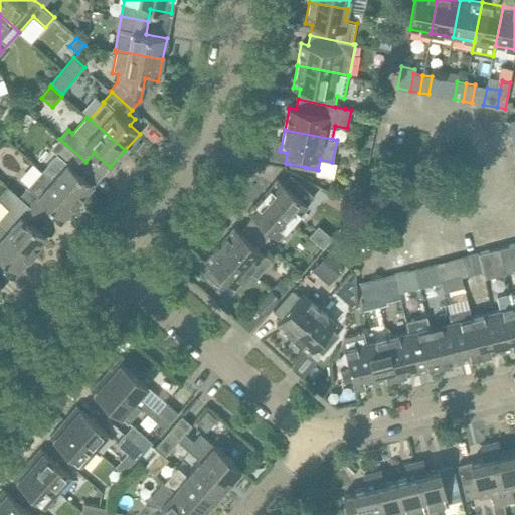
[(56,154),(42,170),(52,179),(78,202),(94,186),(90,183),(77,172),(86,162),(65,144),(56,154)]
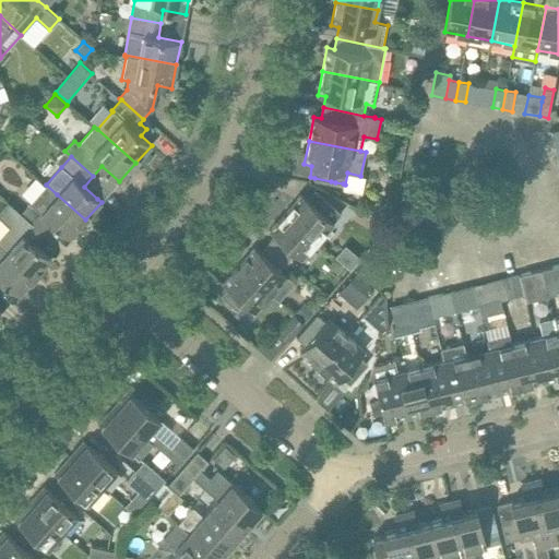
[(46,185),(21,213),(43,233),(51,223),(69,238),(85,219),(57,194),(46,185)]
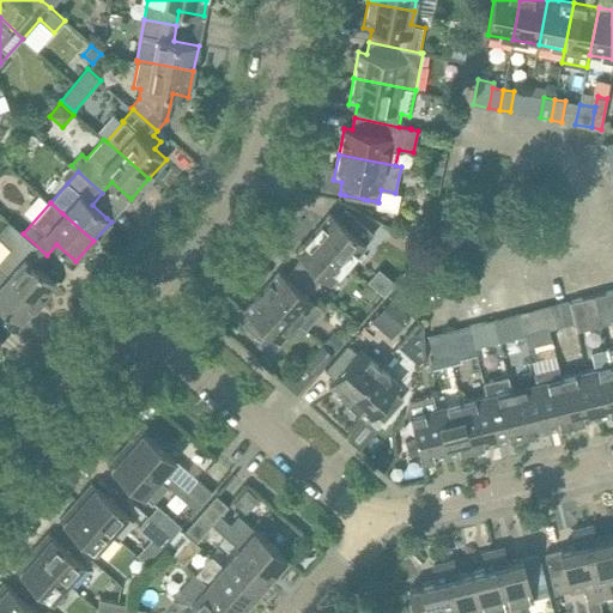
[(331,212),(313,232),(349,265),(375,235),(345,208),(337,218),(331,212)]
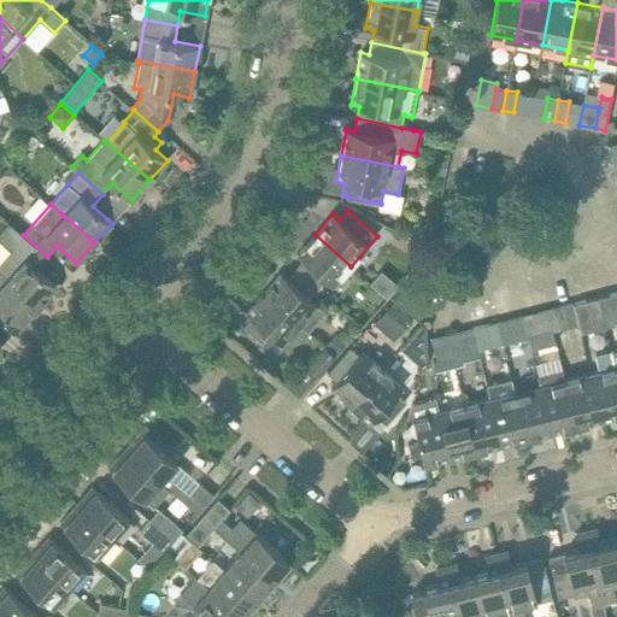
[(0,259),(0,270),(7,277),(39,305),(57,286),(37,269),(47,257),(23,235),(23,236),(9,223),(0,233),(0,241),(10,250),(0,259)]
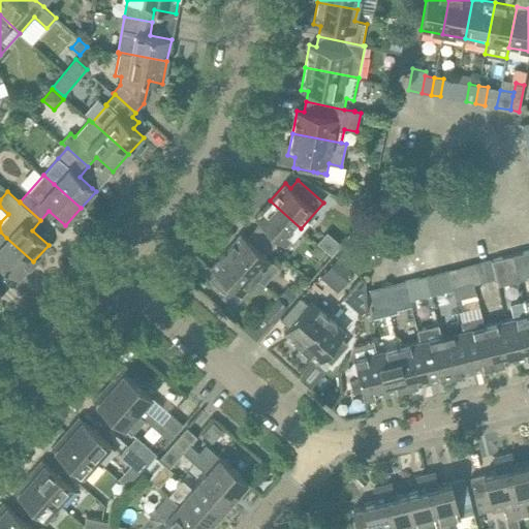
[(285,245),(301,228),(270,200),(254,218),(260,222),(253,230),(273,248),(280,240),(285,245)]
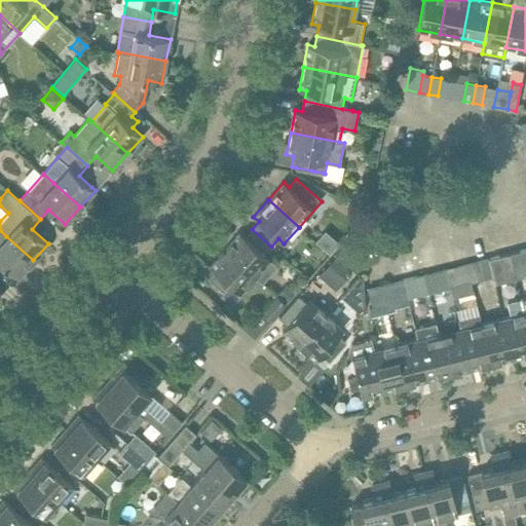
[(352,204),(345,216),(357,222),(364,211),(352,204)]
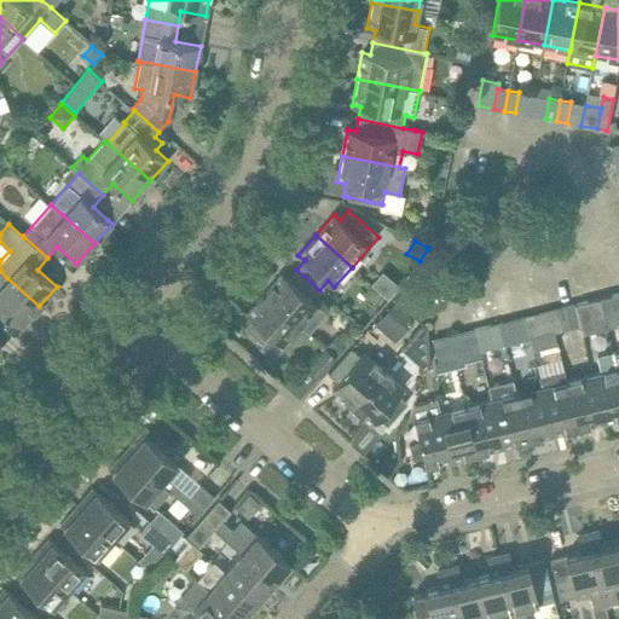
[(312,299),(319,290),(296,270),(288,279),(282,273),(264,293),(300,325),(318,305),(312,299)]
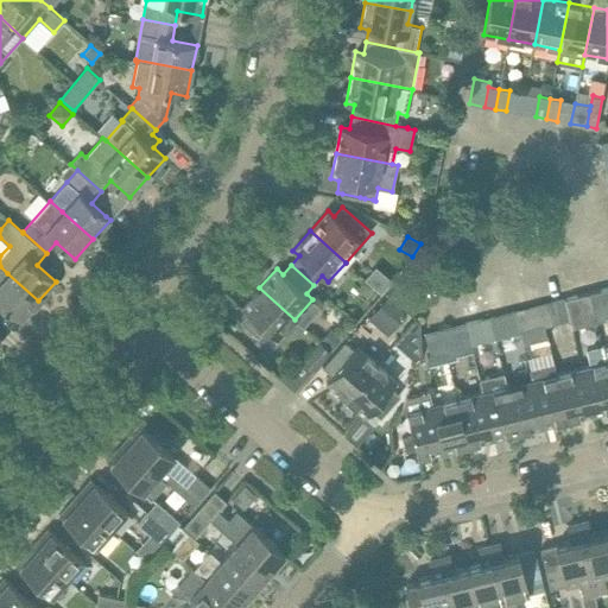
[(0,305),(2,304),(21,321),(38,301),(7,273),(0,282),(0,305)]
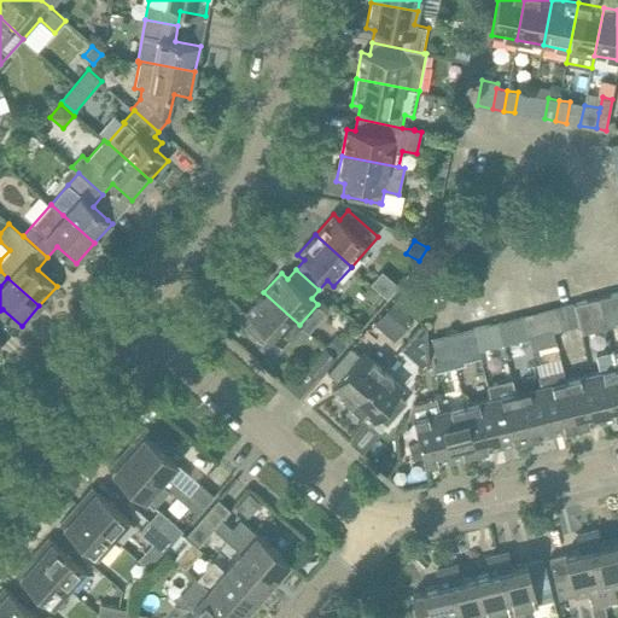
[(281,344),(299,325),(263,292),(245,313),(251,318),(243,326),(262,343),(270,334),(281,344)]
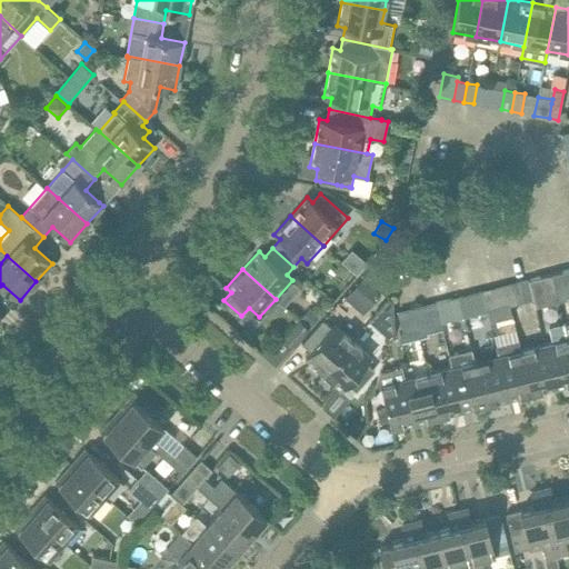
[(563,271),(551,275),(556,293),(568,291),(563,271)]
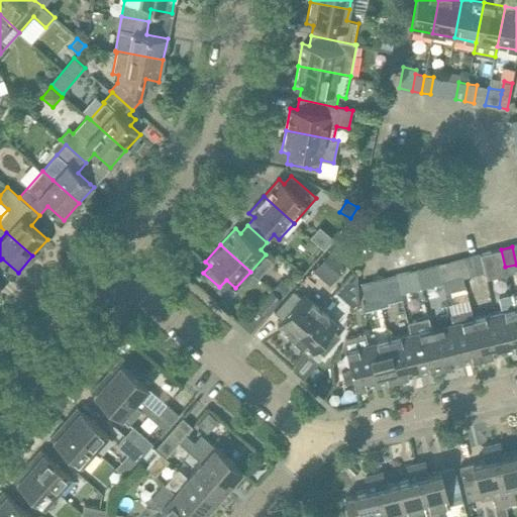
[(187,247),(174,263),(185,274),(199,257),(187,247)]
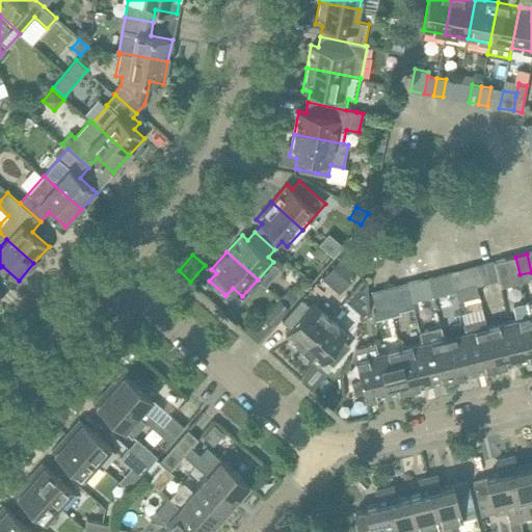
[(500,289),(522,284),(520,274),(515,257),(494,262),(498,280),(500,289)]
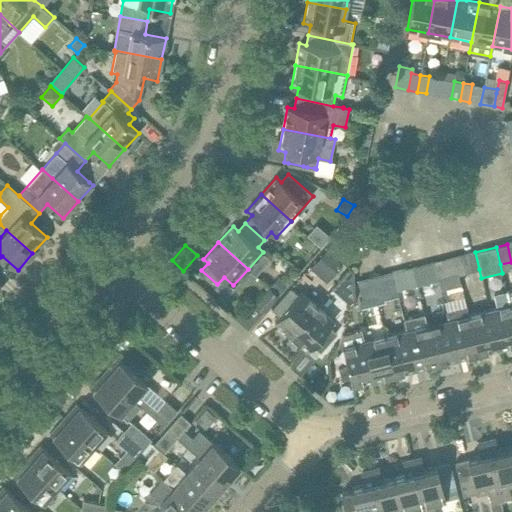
[(326,250),(310,269),(327,284),(343,265),(326,250)]
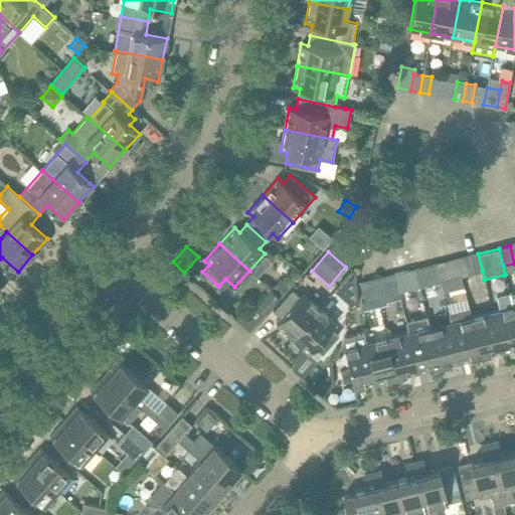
[(478,253),(457,259),(464,285),(465,285),(465,284),(473,282),(471,274),(482,271),(478,253)]
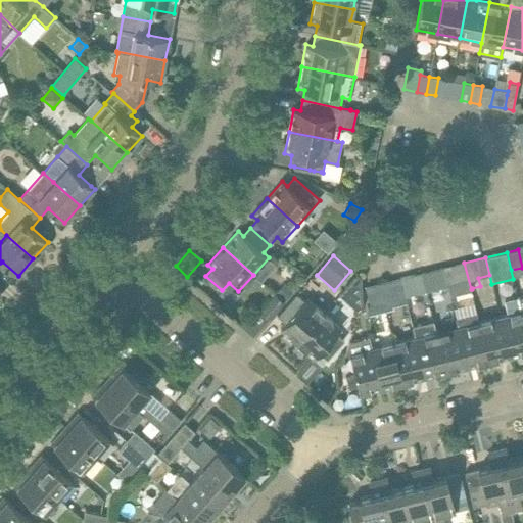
[(442,268),(447,286),(449,295),(471,289),(464,263),(442,268)]
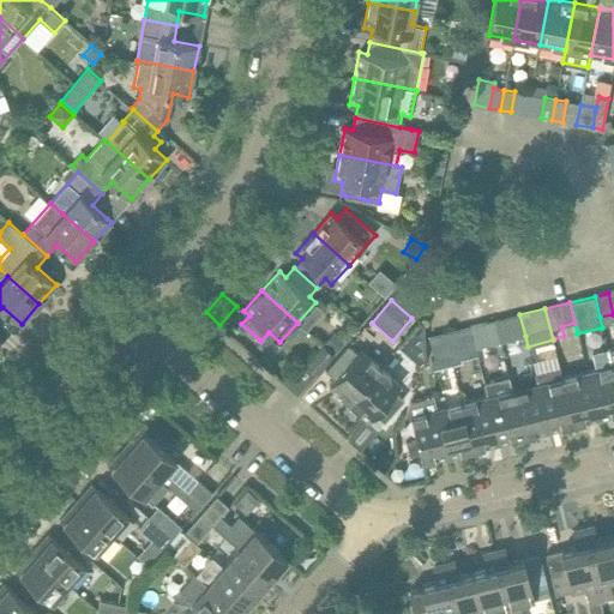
[(510,339),(525,336),(519,314),(494,320),(501,350),(512,348),(510,339)]
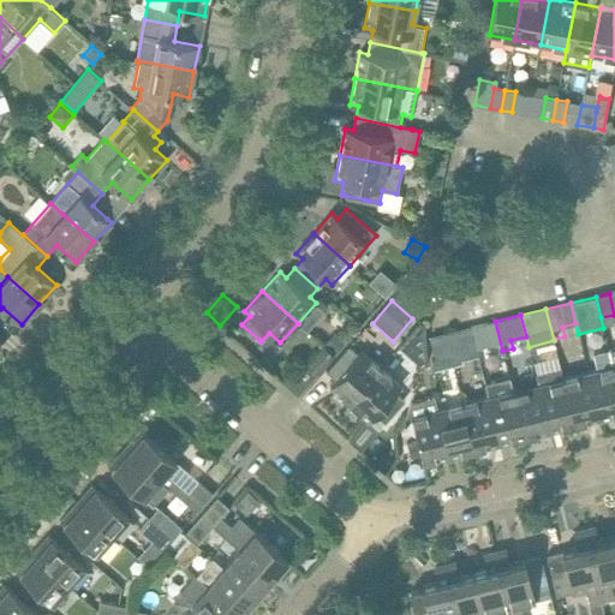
[(427,358),(427,353),(424,327),(419,323),(399,347),(423,369),(427,358)]
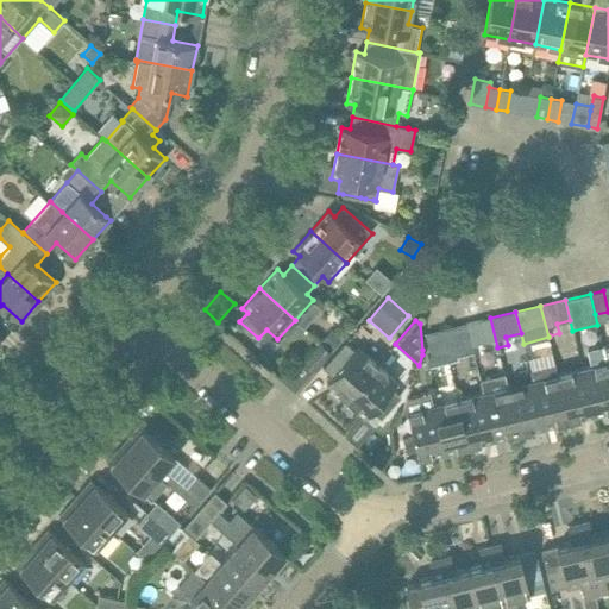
[(465,325),(472,352),(476,351),(473,345),(479,343),(475,322),(465,325)]
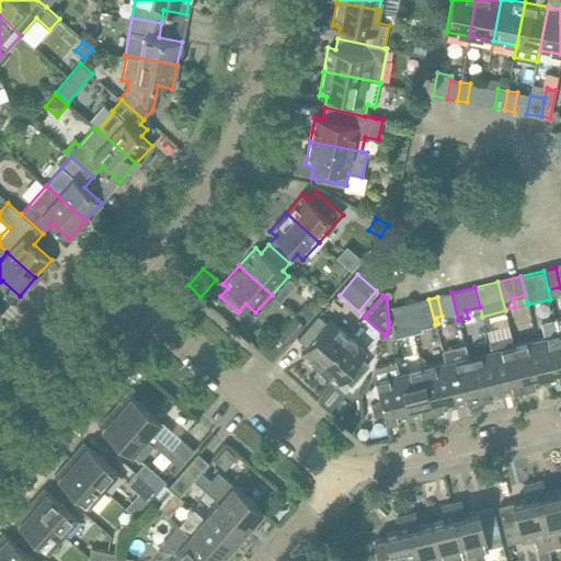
[(407,305),(413,333),(422,331),(421,328),(435,324),(428,299),(407,305)]
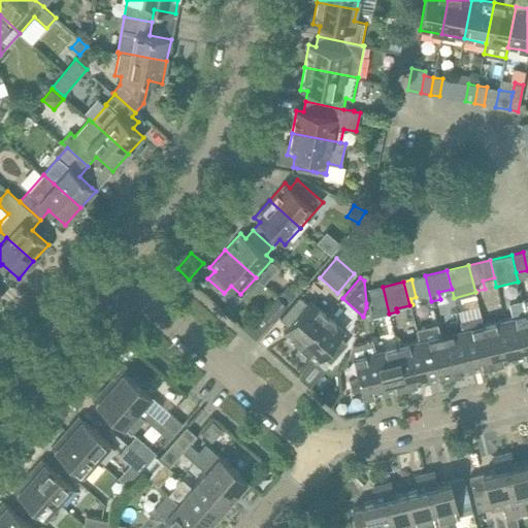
[(373,318),(389,314),(383,287),(369,290),(373,307),(371,307),(373,318)]
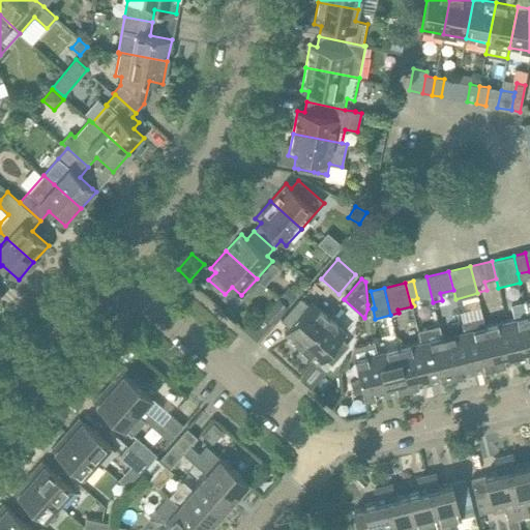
[(278,298),(264,315),(273,323),(288,306),(278,298)]
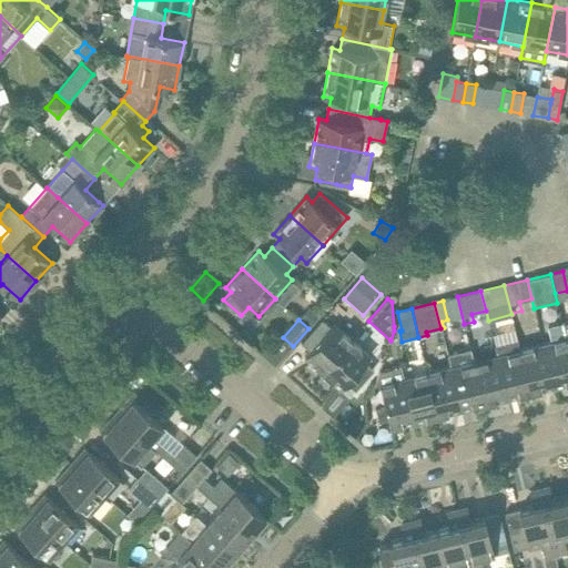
[(323,373),(353,340),(334,323),(328,330),(320,321),(301,343),(310,351),(304,356),(323,373)]
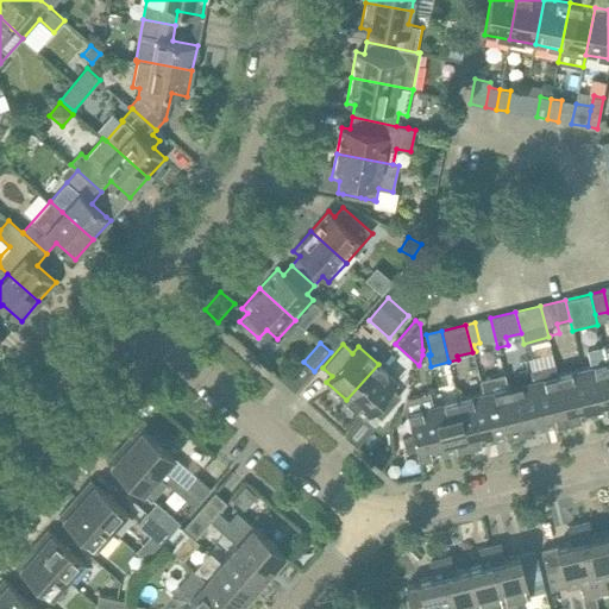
[(594,414),(608,410),(608,371),(603,347),(586,351),(591,366),(582,369),(594,414)]
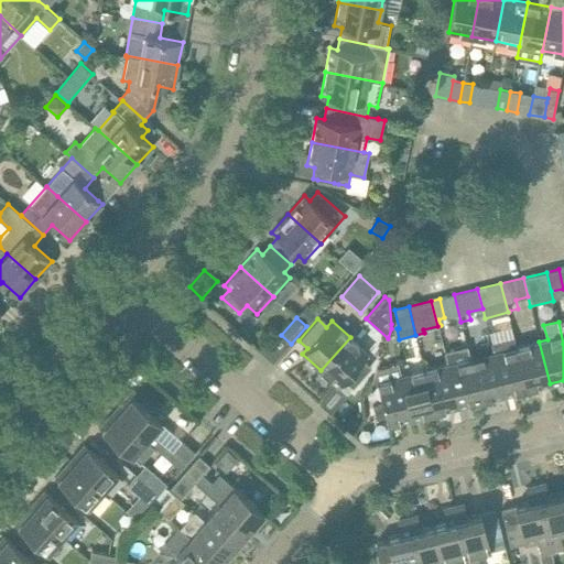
[(368,353),(350,337),(321,370),(339,386),(344,380),(353,388),(371,367),(362,359),(368,353)]
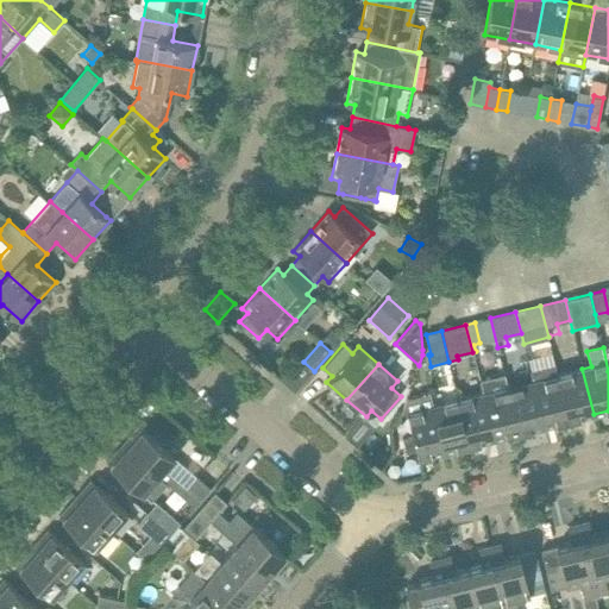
[(529,370),(533,381),(544,427),(569,421),(558,375),(554,364),(529,370)]
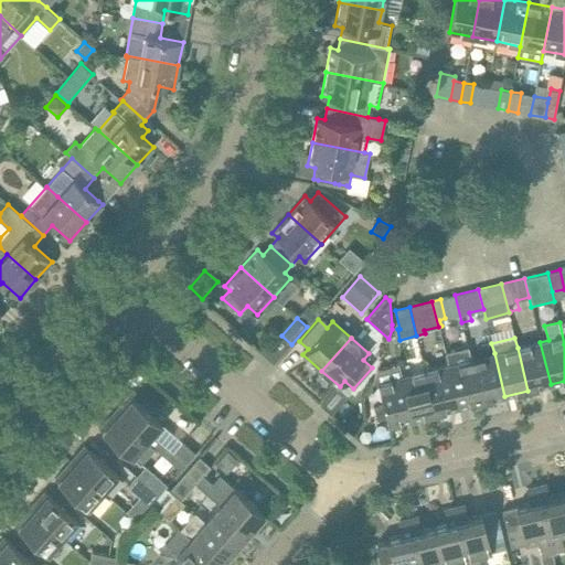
[(528,391),(551,384),(540,342),(518,348),(528,391)]
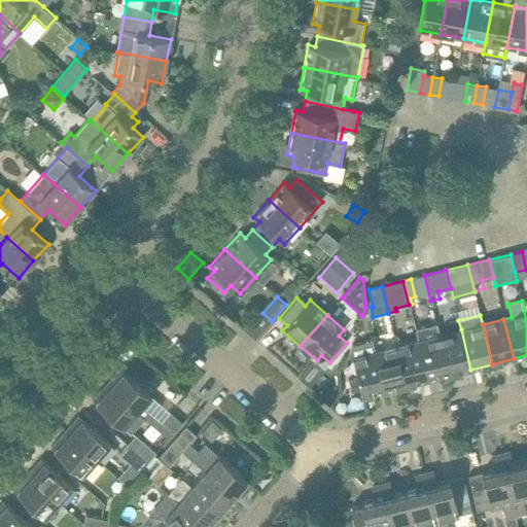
[(418,341),(417,341),(427,380),(449,375),(436,324),(415,329),(418,341)]
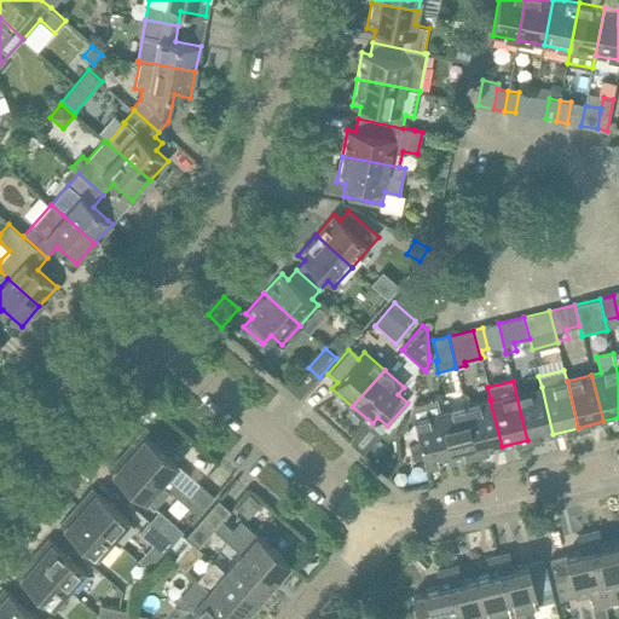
[(553,434),(542,387),(516,394),(513,381),(527,440),(553,434)]
